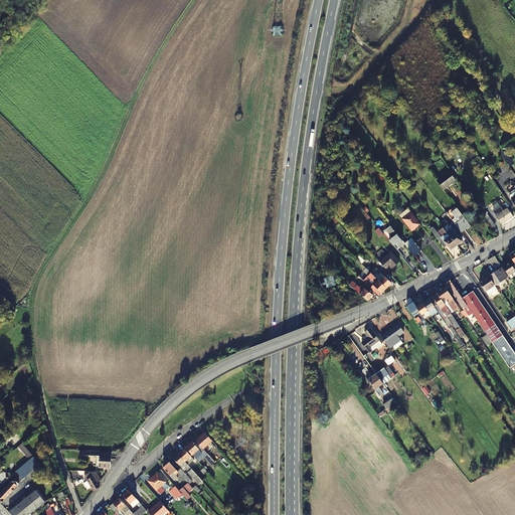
[(437,181),(444,189),(456,180),(450,171),(437,181)]
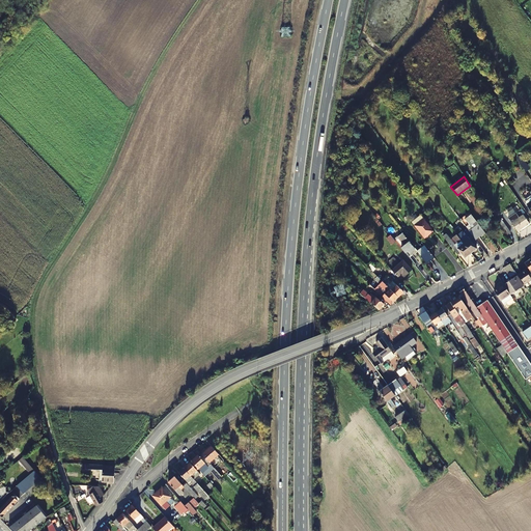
[(375,216),(378,219),(387,212),(385,210),(375,216)]
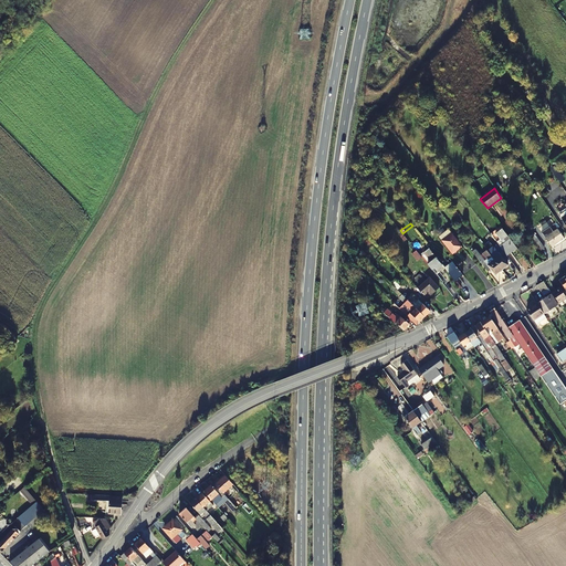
[(517,248),(502,228),(496,233),(494,231),(491,233),(498,242),(507,255),(517,248)]
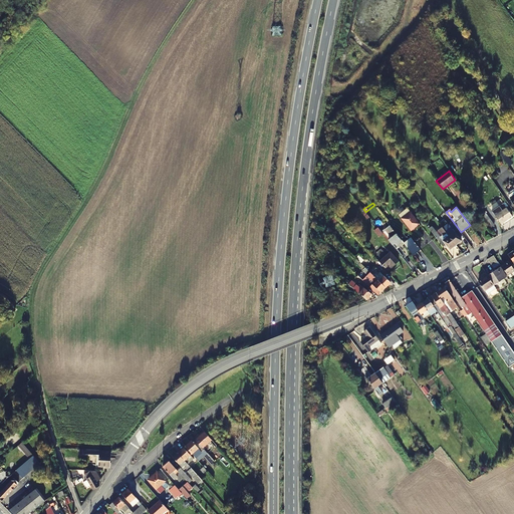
[(501,224),(512,216),(506,208),(495,215),(501,224)]
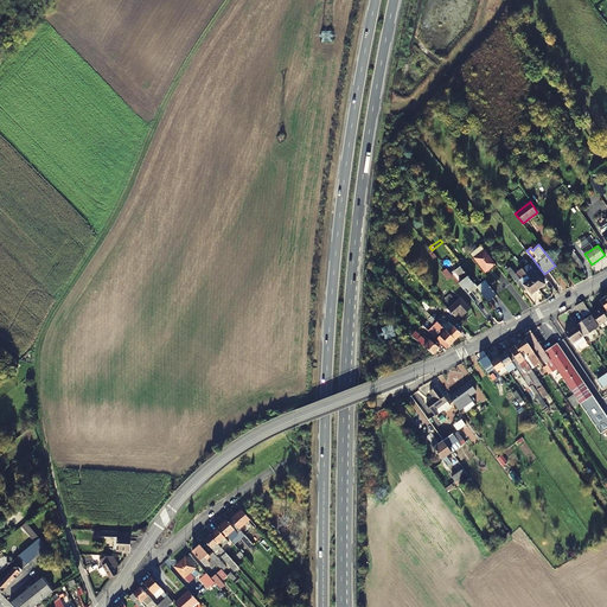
[(497,266),(486,251),(475,260),(487,274),(497,266)]
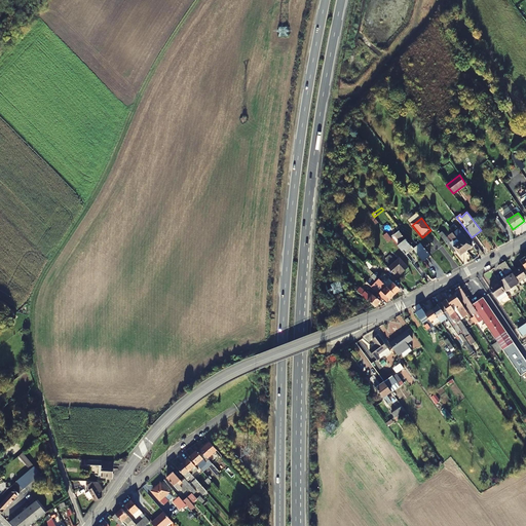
[(497,218),(493,220),(502,232),(505,230),(497,218)]
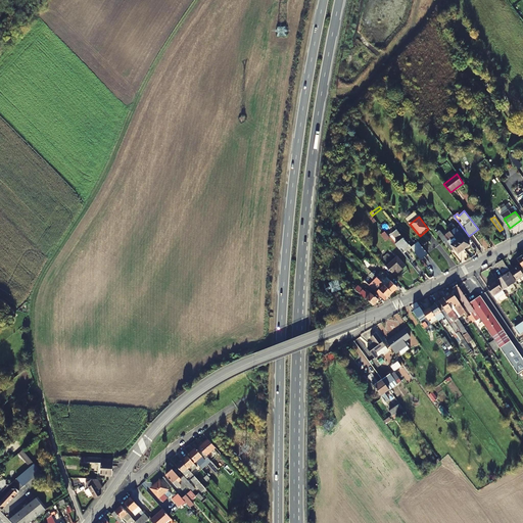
[(461,234),(456,228),(453,224),(447,228),(450,232),(456,238),(464,249),(470,245),(467,241),(470,238),(469,236),(460,224),(457,226),(462,232),(461,234)]
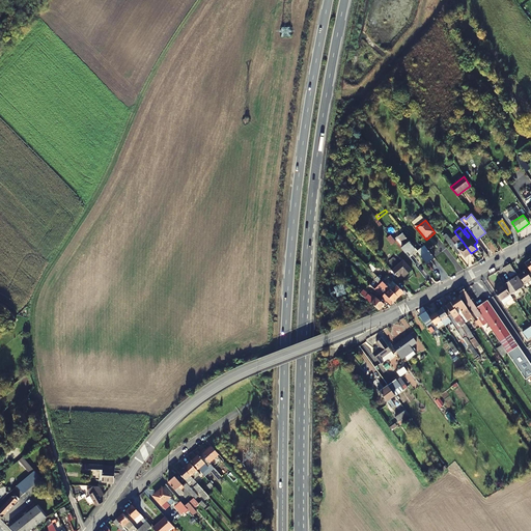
[(401,248),(406,253),(410,257),(417,251),(402,232),(397,238),(404,246),(401,248)]
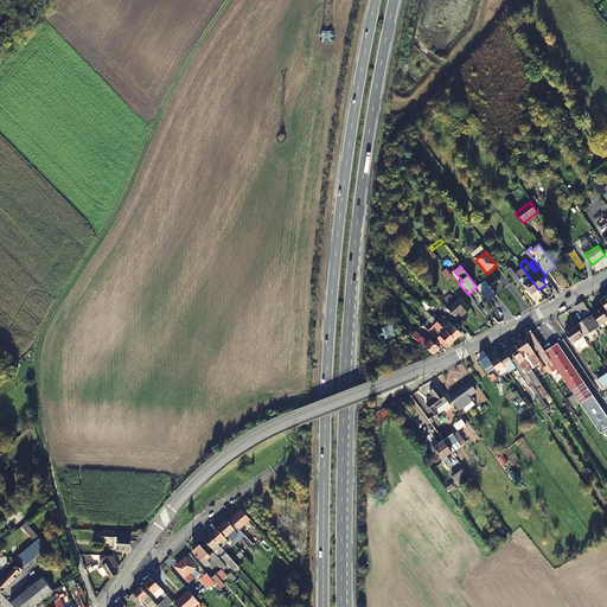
[(528,291),(531,295),(538,289),(529,276),(522,281),(510,267),(506,269),(524,293),(528,291)]
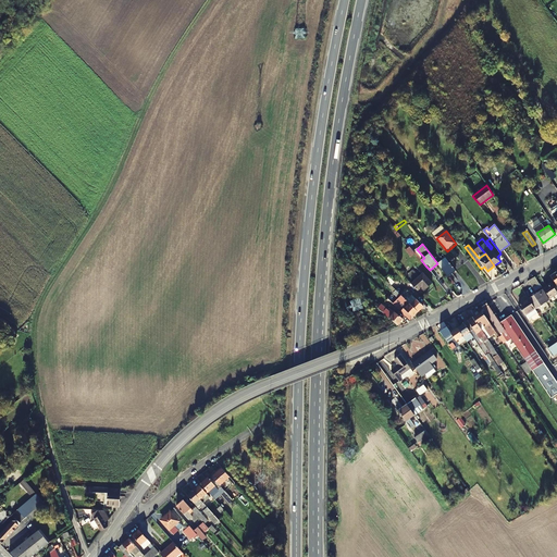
[(406,249),(411,257),(416,254),(410,246),(406,249)]
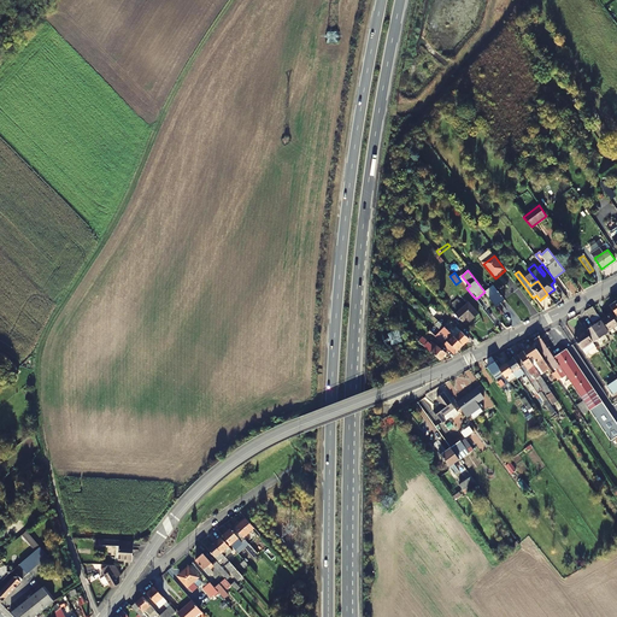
[(485,292),(497,306),(505,299),(493,285),(485,292)]
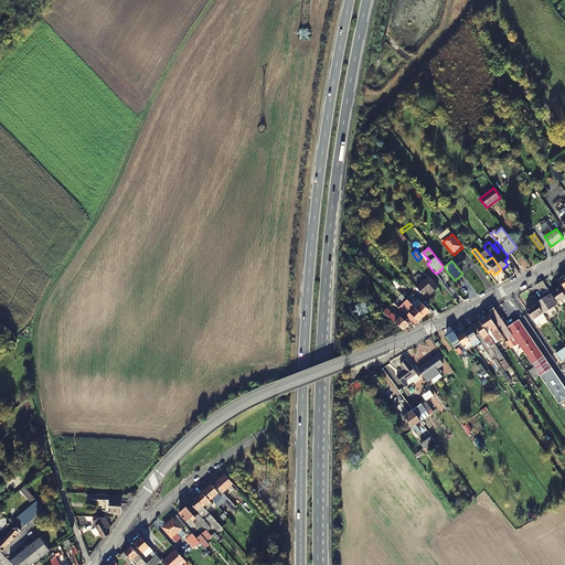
[(432,294),(438,287),(429,277),(417,288),(424,295),(428,290),(432,294)]
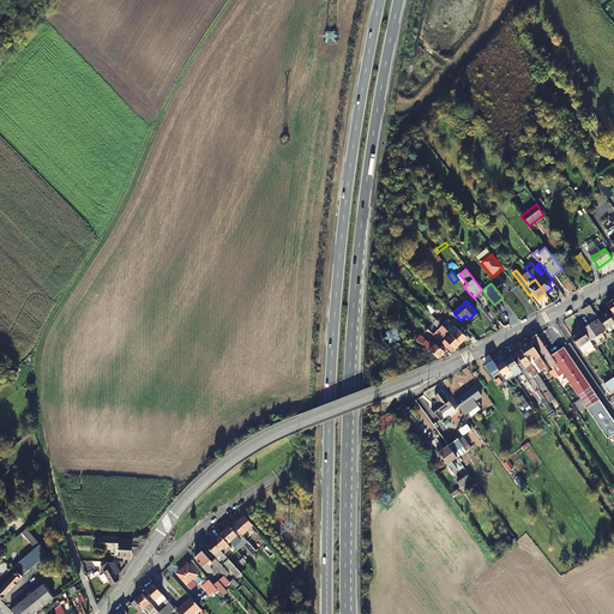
[(595,313),(590,305),(583,309),(588,317),(595,313)]
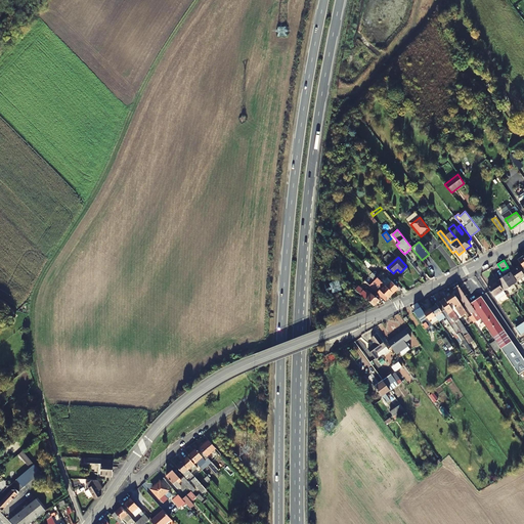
[(511,271),(518,280),(523,276),(523,274),(521,270),(519,266),(511,271)]
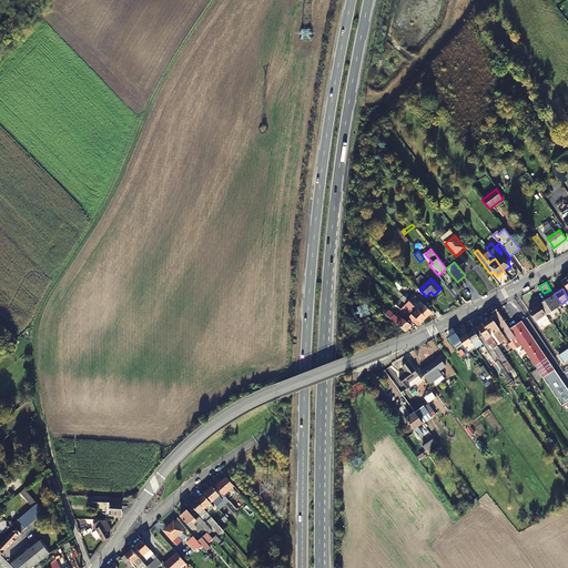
[(546,314),(546,315),(557,308),(556,306),(559,304),(553,295),(539,304),(546,314)]
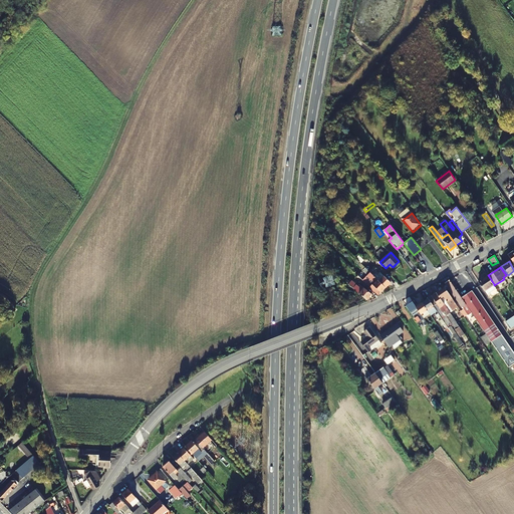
[(374,291),(378,295),(386,287),(374,276),(370,273),(365,268),(363,270),(367,275),(369,277),(367,279),(372,284),(370,287),(374,291)]
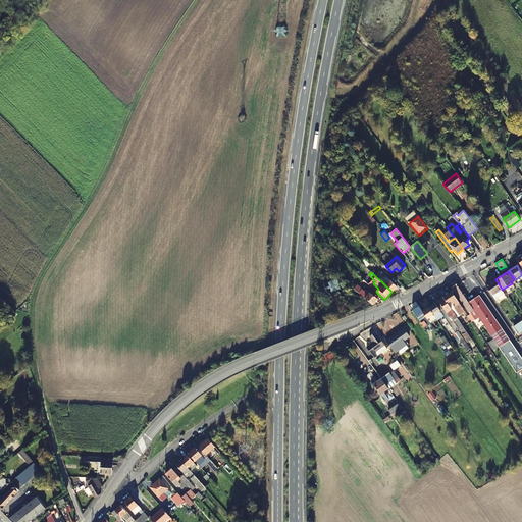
[(364,279),(374,290),(375,288),(370,282),(372,280),(368,276),(364,279)]
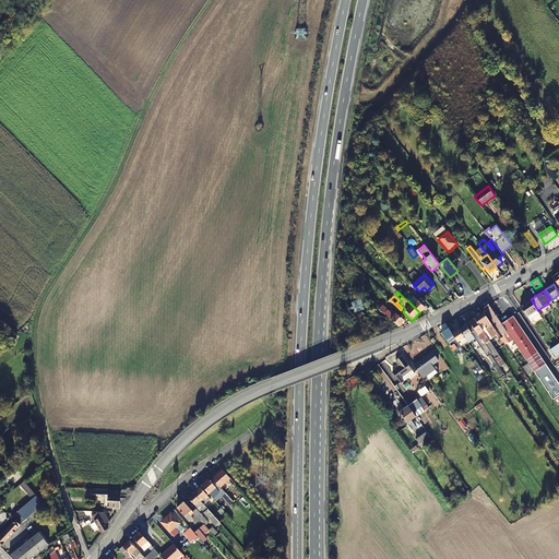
[(407,300),(419,312),(425,307),(414,296),(411,299),(409,299),(407,300)]
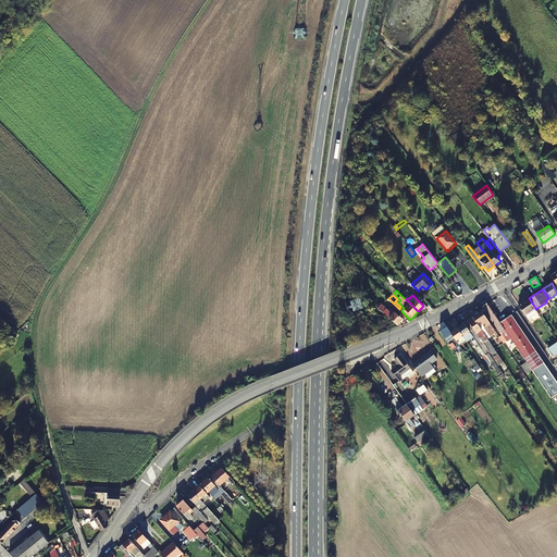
[(519,305),(525,314),(535,308),(529,298),(519,305)]
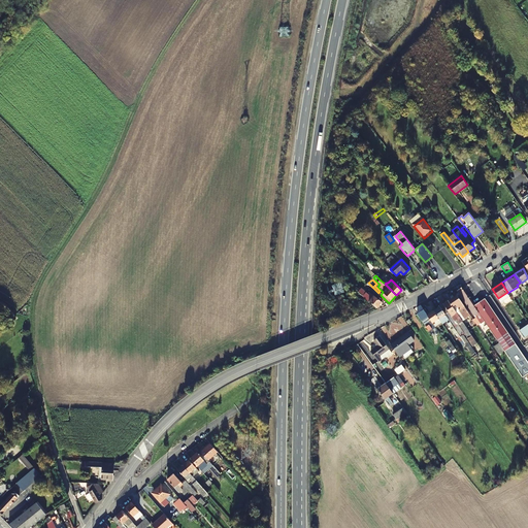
[(358,292),(363,296),(367,292),(362,288),(358,292)]
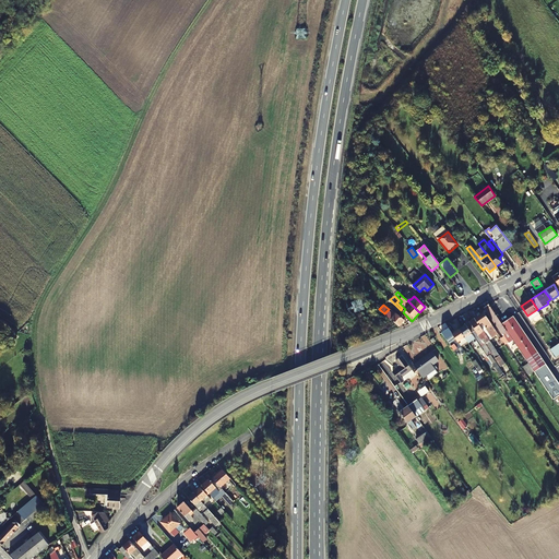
[(501,337),(506,344),(512,340),(502,324),(501,322),(489,305),(484,308),(502,334),(503,334),(504,336),(501,337)]
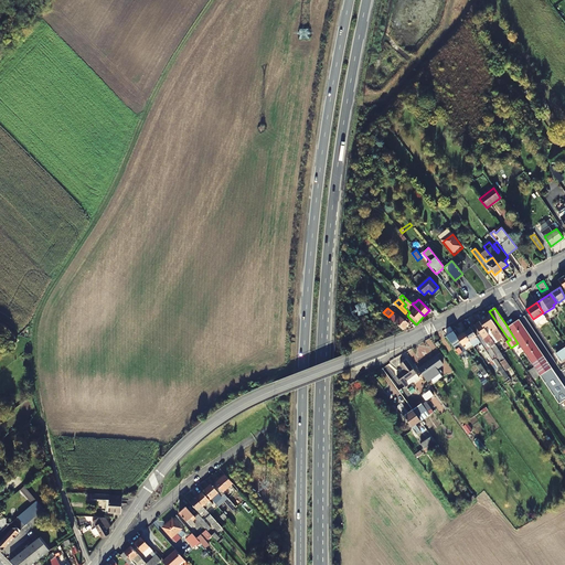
[(533,319),(535,323),(545,317),(543,313),(543,312),(533,319)]
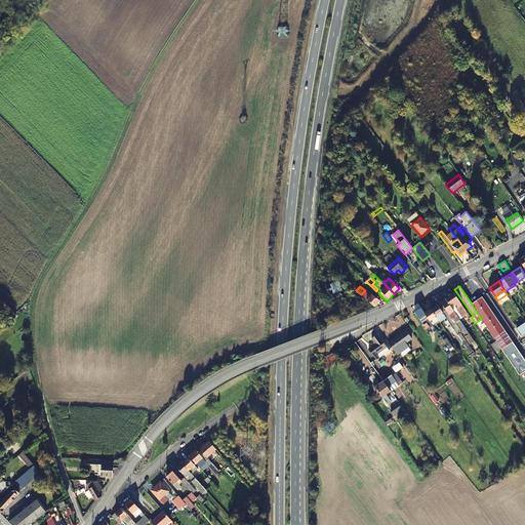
[(367,299),(375,307),(382,297),(378,293),(375,296),(372,293),(371,294),(368,291),(365,295),(368,298),(367,299)]
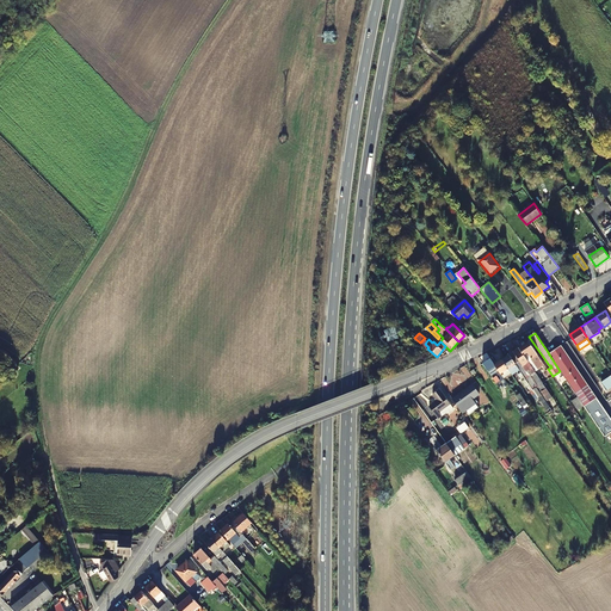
[(519,347),(535,371),(544,364),(529,341),(525,344),(523,341),(520,344),(523,346),(519,347)]
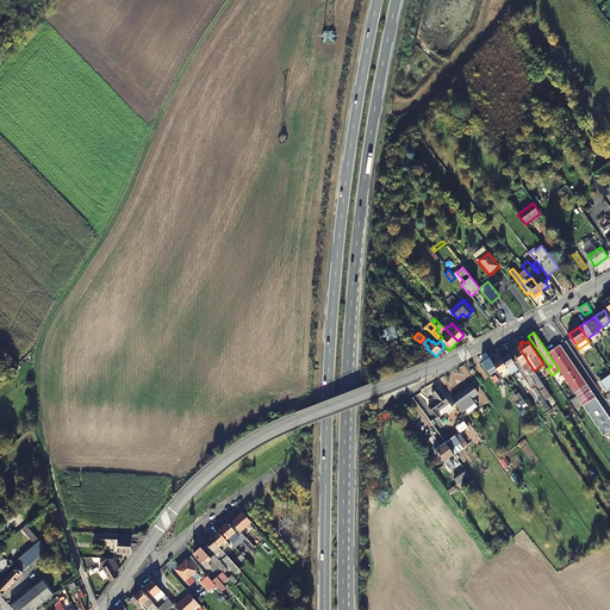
[(596,397),(560,346),(548,354),(559,371),(577,396),(583,405),(596,397)]
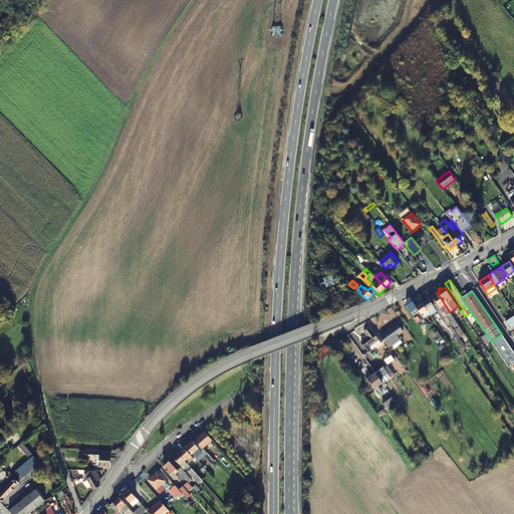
[(445,312),(460,335),(462,339),(466,336),(464,332),(450,312),(437,292),(429,298),(434,305),(437,303),(443,312),(444,311),(445,312)]
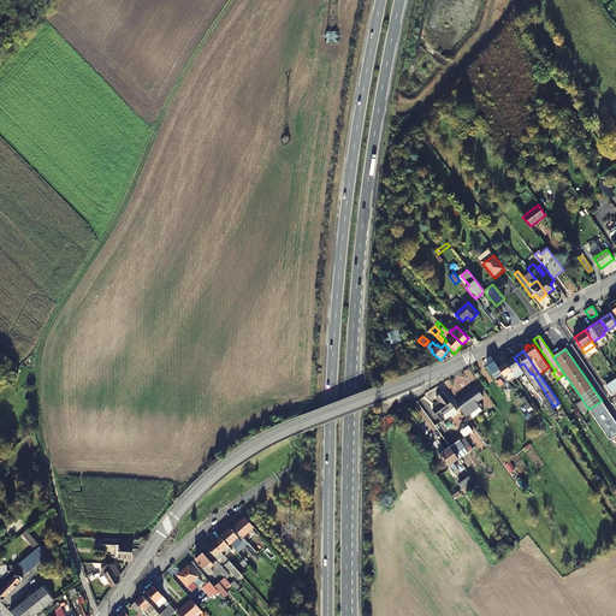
[(505,362),(514,374),(517,373),(515,369),(520,367),(520,366),(514,357),(505,362)]
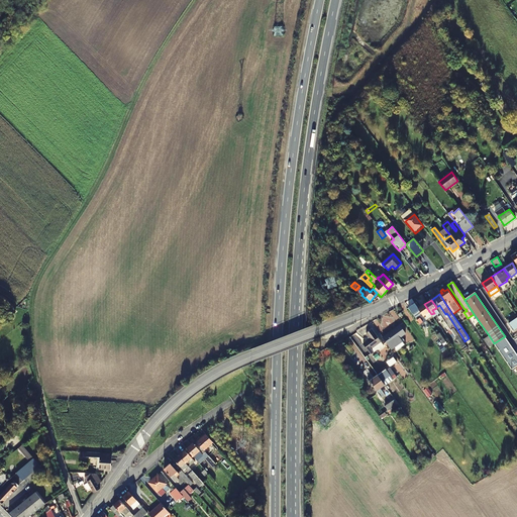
[(409,307),(413,313),(419,309),(418,308),(415,303),(409,307)]
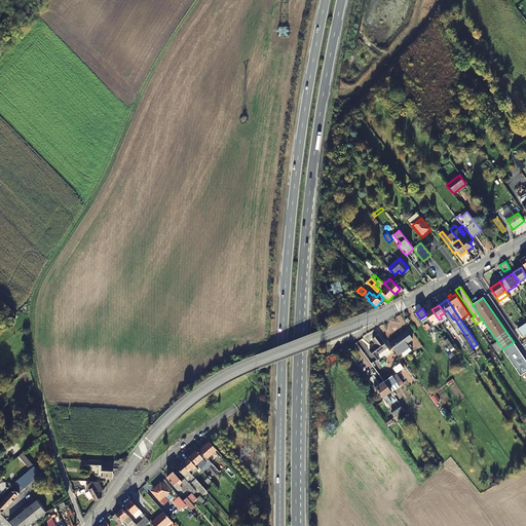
[(433,324),(434,325),(440,321),(439,320),(431,309),(425,313),(426,314),(430,321),(433,324)]
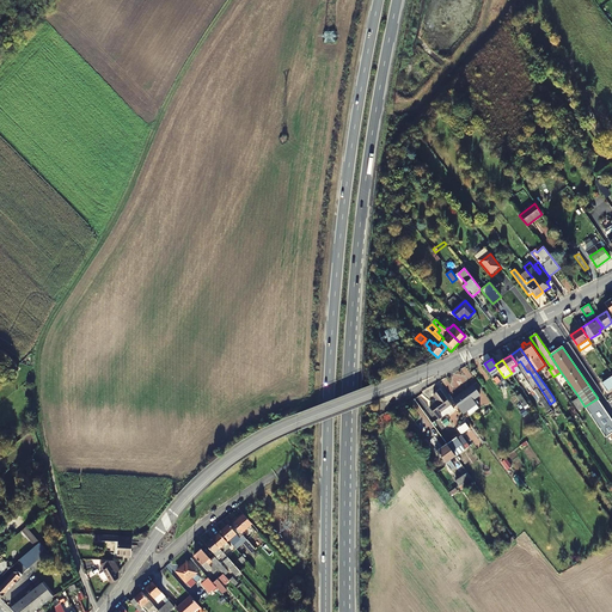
[(550,379),(554,377),(549,369),(546,367),(543,368),(550,379)]
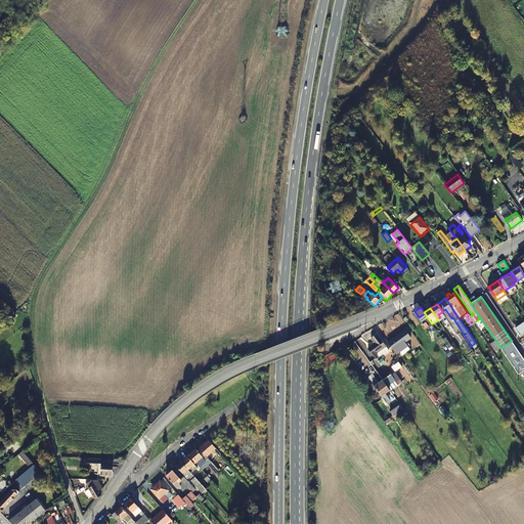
[(423,323),(426,329),(432,323),(431,322),(429,319),(426,321),(426,322),(423,323)]
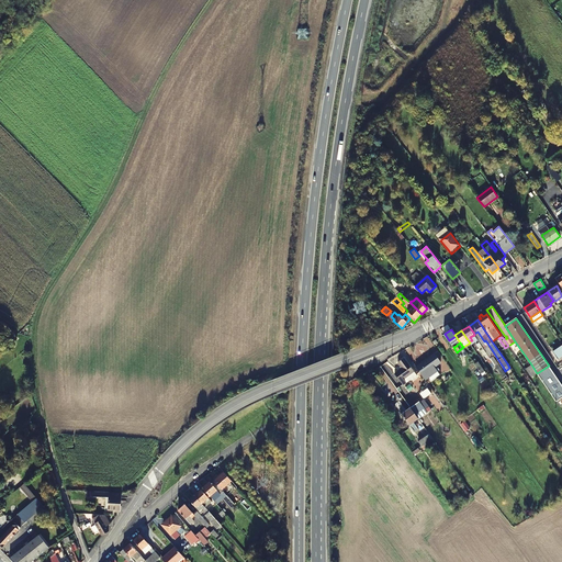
[(476,345),(486,359),(490,357),(480,343),(476,345)]
